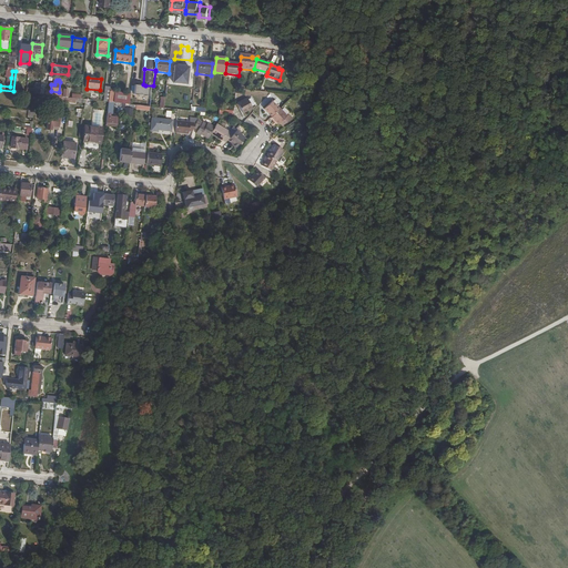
[(145,85),(144,97),(144,98),(145,99),(144,107),(151,108),(153,85),(145,85)]
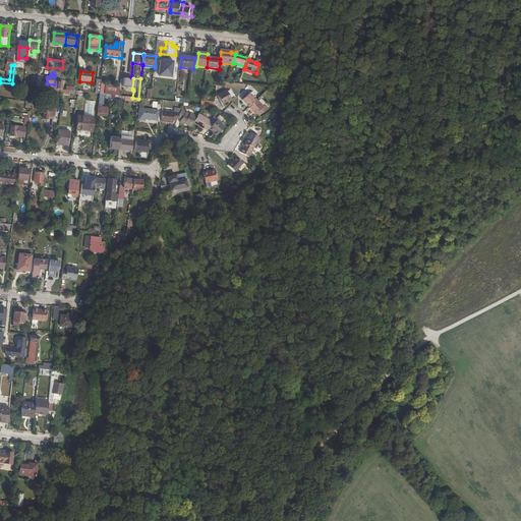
[(119,97),(120,87),(106,85),(105,95),(113,96),(119,97)]
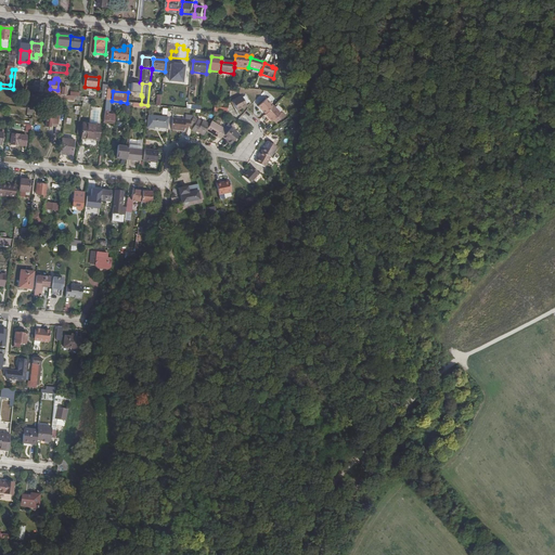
[(137,93),(128,92),(127,103),(133,103),(141,104),(142,97),(141,95),(141,94),(137,93)]
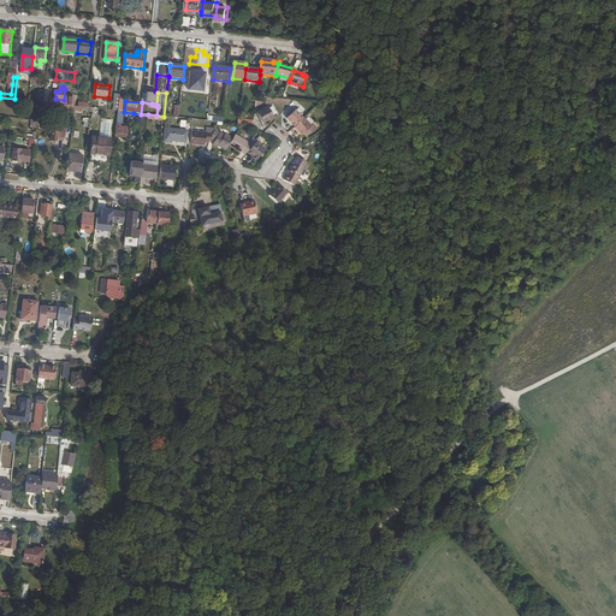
[(274,118),(268,107),(259,113),(265,123),(274,118)]
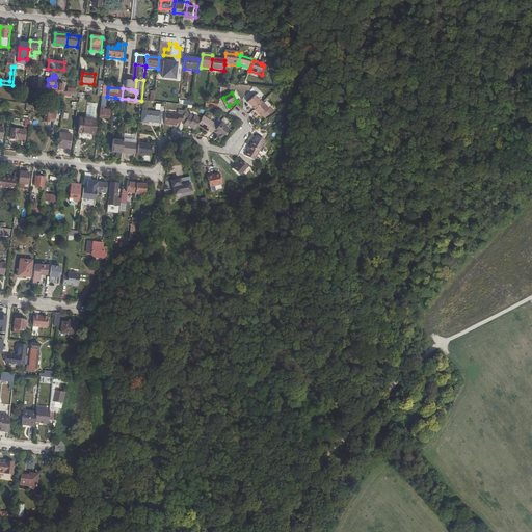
[(103,96),(101,111),(102,111),(101,117),(110,118),(110,112),(105,112),(107,97),(103,96)]
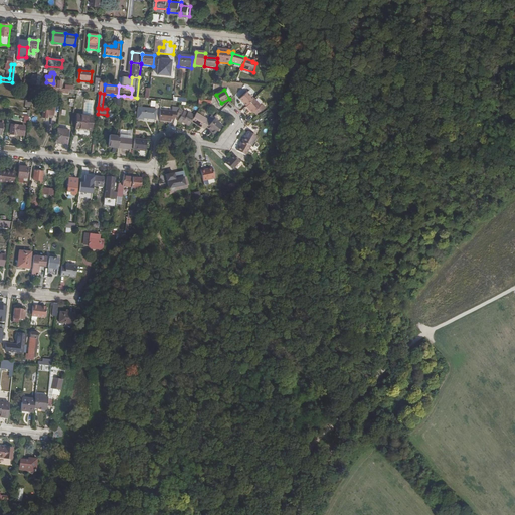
[(254,101),(248,94),(240,101),(247,108),(254,101)]
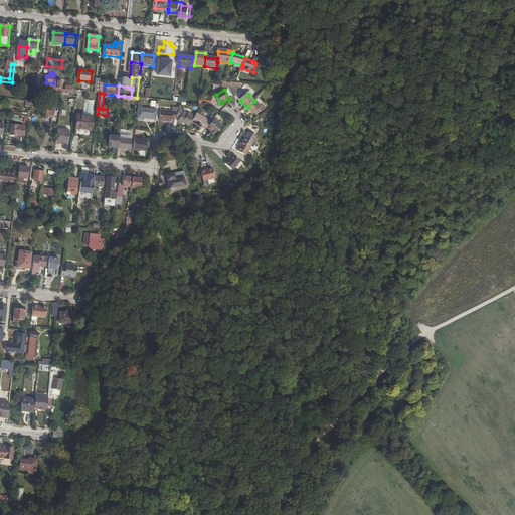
[(182,104),(185,105),(186,99),(175,97),(174,100),(183,102),(182,104)]
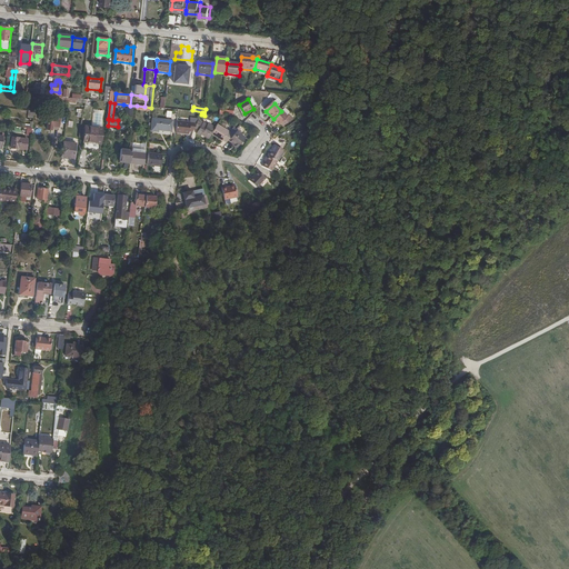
[(273,119),(279,126),(280,126),(281,125),(288,118),(287,117),(281,111),(273,119)]
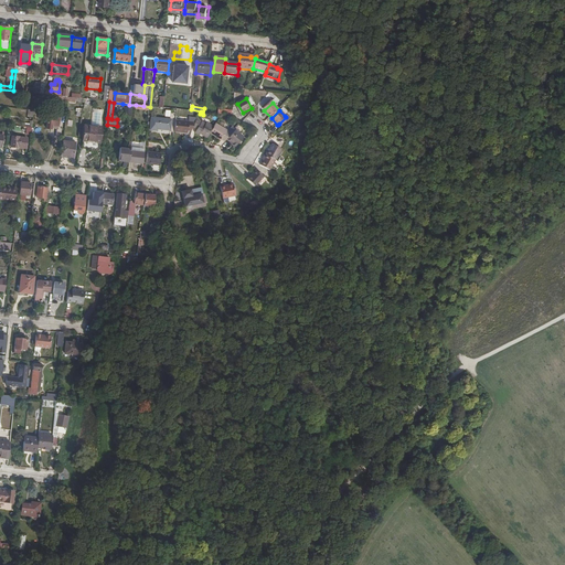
[(286,117),(279,124),(281,126),(290,118),(287,115),(285,116),(286,117)]
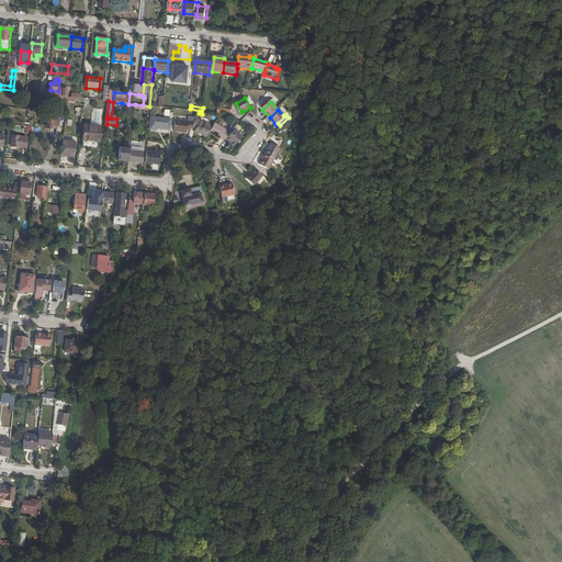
[(58,130),(59,115),(51,115),(48,128),(58,130)]
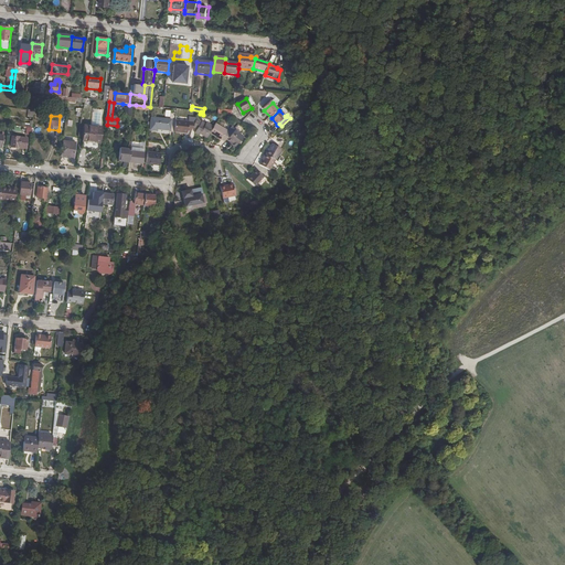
[(172,120),(152,118),(151,130),(159,131),(159,129),(171,130),(172,120)]
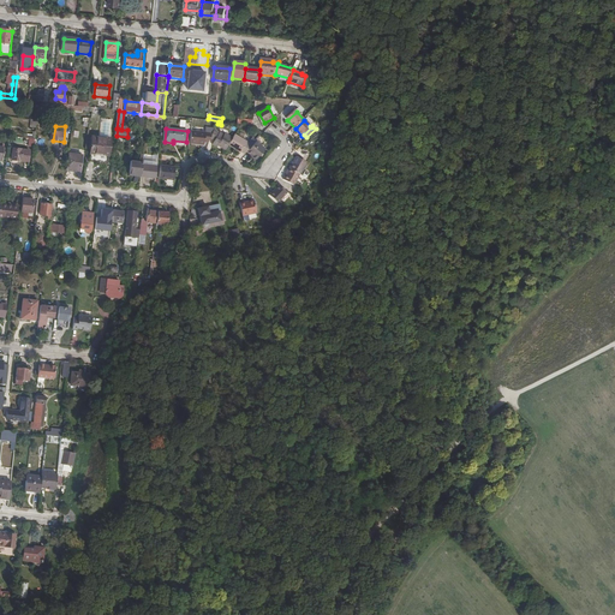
[(219,147),(227,151),(230,147),(233,139),(226,135),(225,137),(215,131),(214,135),(212,141),(215,142),(214,147),(218,149),(219,147)]
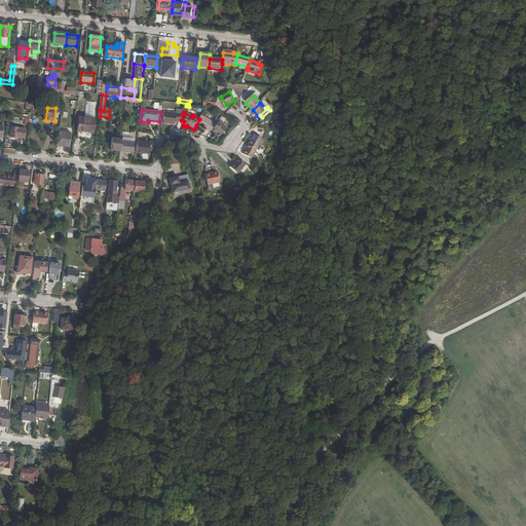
[(164,113),(163,123),(176,125),(176,122),(179,123),(181,120),(183,115),(164,113)]
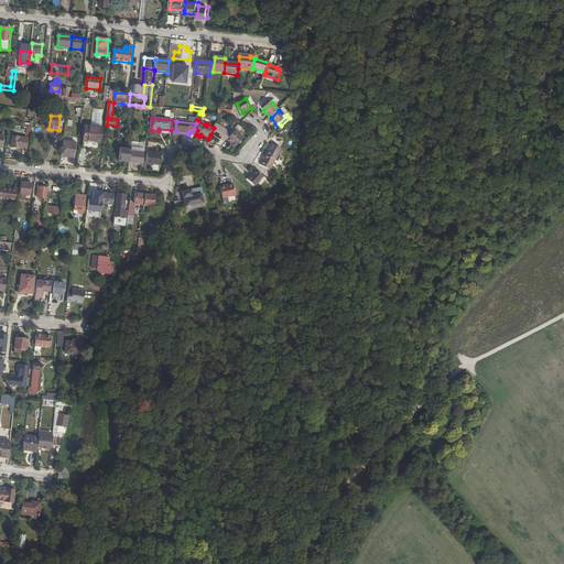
[(214,128),(210,134),(221,141),(221,140),(227,131),(216,125),(214,128)]
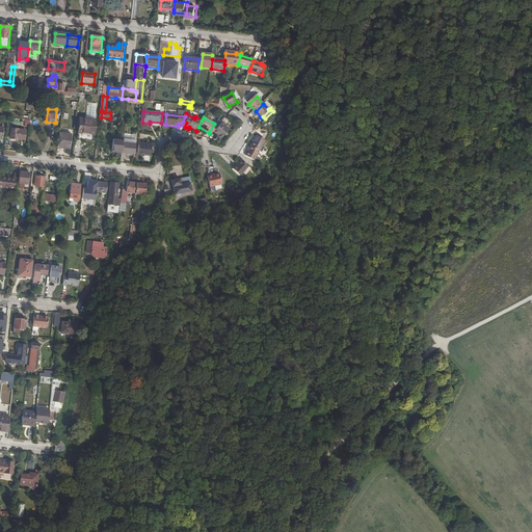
[(80,118),(79,133),(84,133),(83,140),(95,141),(97,121),(80,118)]
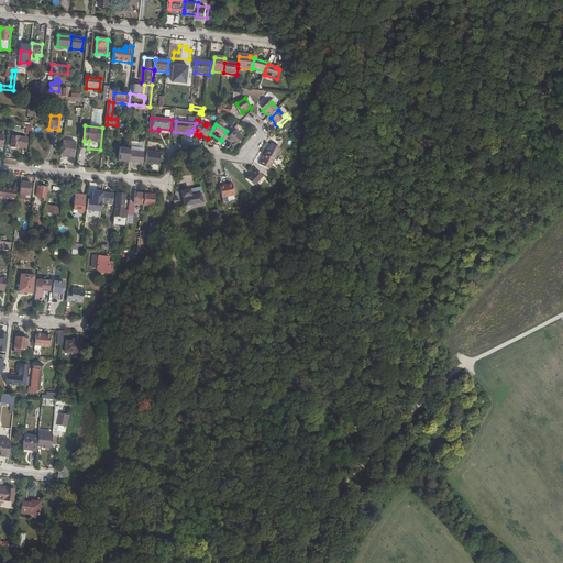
[(227,131),(221,140),(224,143),(227,141),(232,134),(227,131)]
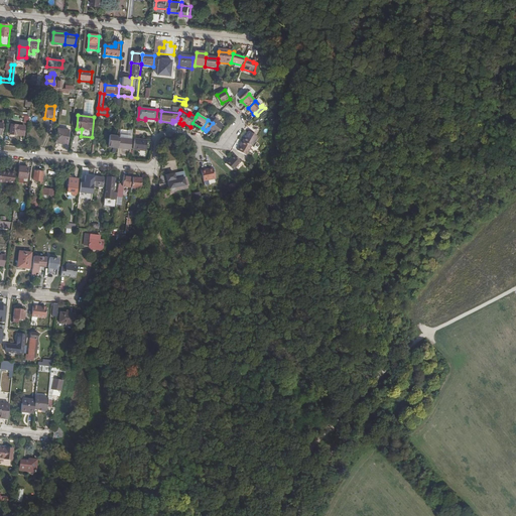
[(213,123),(208,129),(212,132),(216,135),(224,127),(216,120),(213,123)]
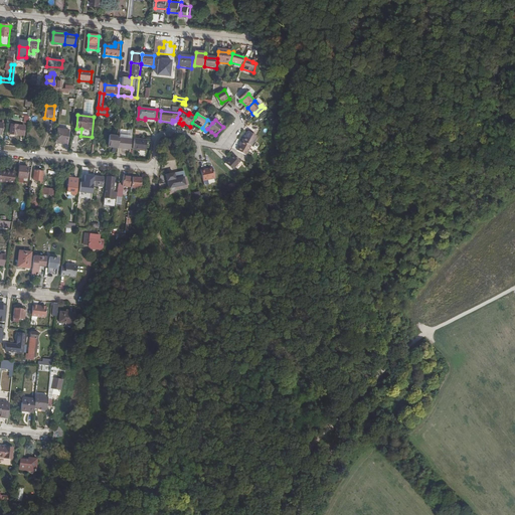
[(11,134),(24,136),(24,126),(12,125),(11,134)]
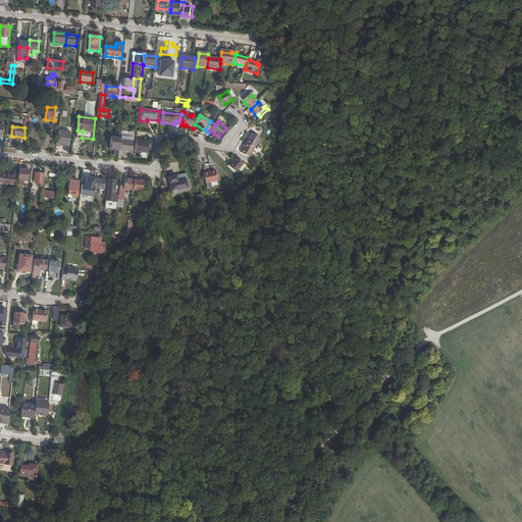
[(58,131),(56,145),(68,146),(70,133),(58,131)]
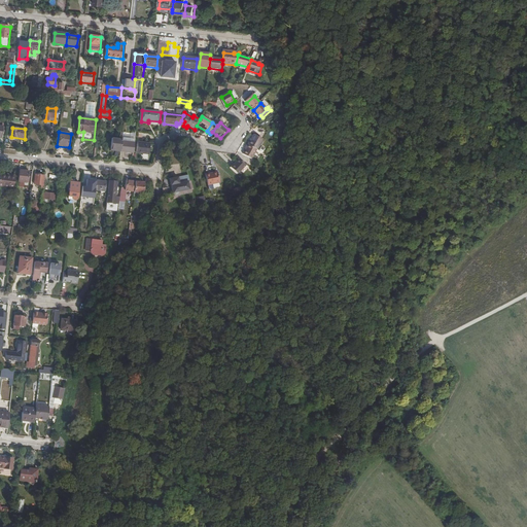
[(248,145),(256,150),(262,140),(254,136),(252,140),(248,145)]
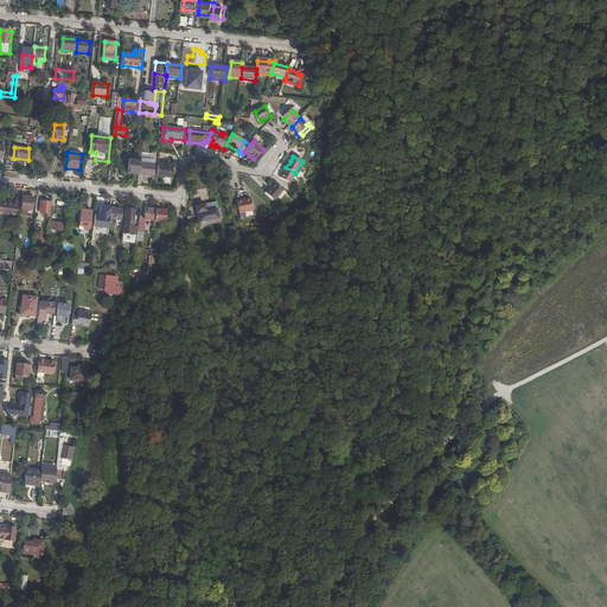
[(128,173),(140,174),(141,163),(141,161),(129,160),(128,173)]
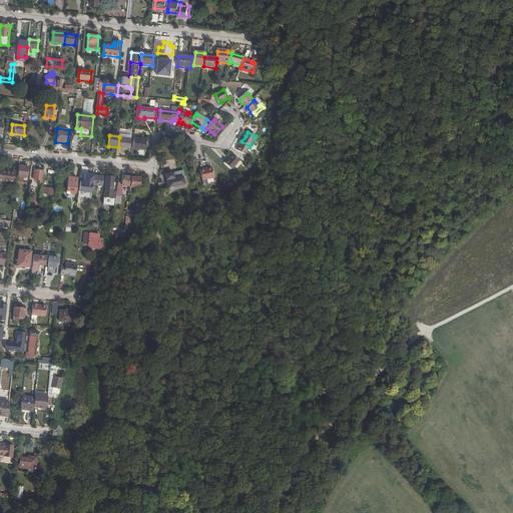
[(119,137),(118,147),(130,149),(132,138),(119,137)]
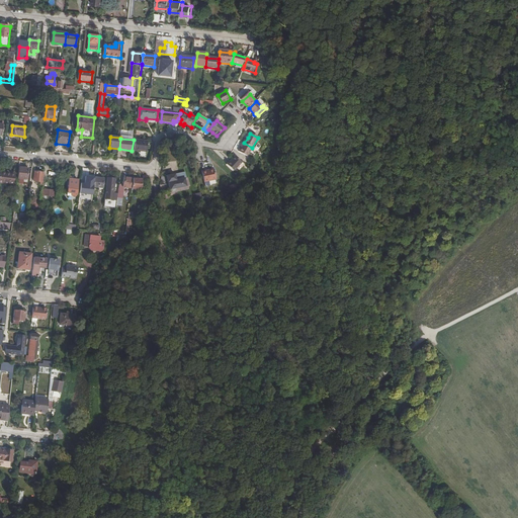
[(136,151),(148,152),(149,141),(137,140),(136,151)]
